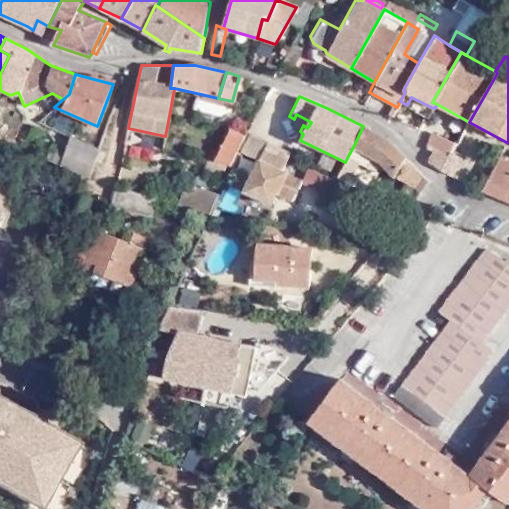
[(419,192),(427,179),(393,144),(367,128),(363,126),(353,147),(379,162),(382,164),(394,178),(419,192)]
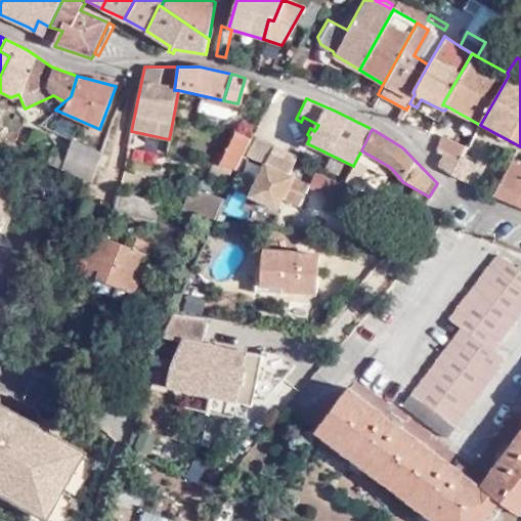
[(232,132),(216,166),(232,170),(247,139),(232,132)]
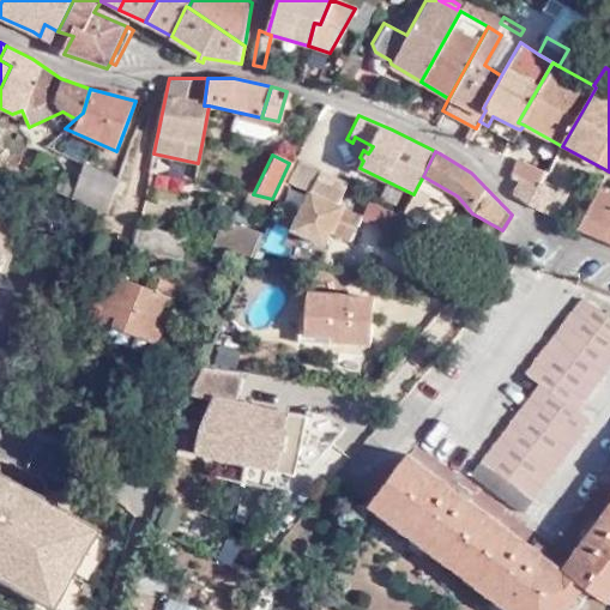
[(541,183),(548,171),(518,157),(517,159),(511,176),(536,191),(541,183)]
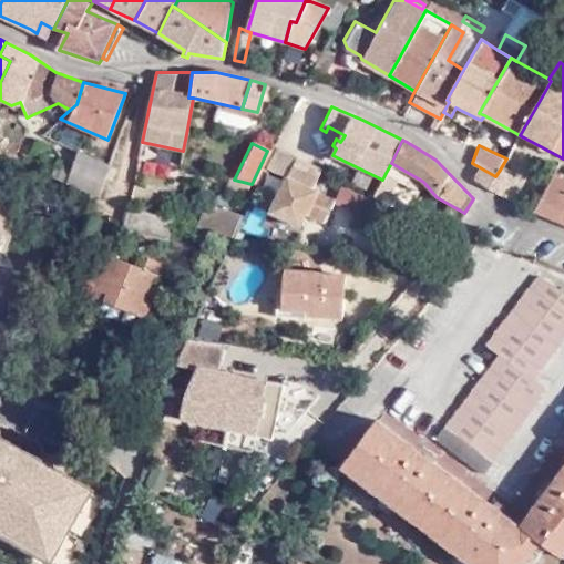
[(289,178),(297,161),(272,149),(264,166),(289,178)]
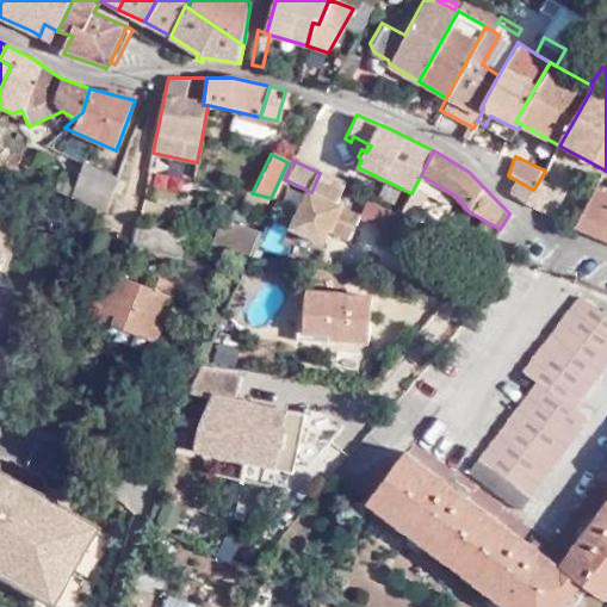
[(82,203),(100,210),(106,214),(113,191),(118,180),(84,162),(75,183),(70,197),(82,203)]
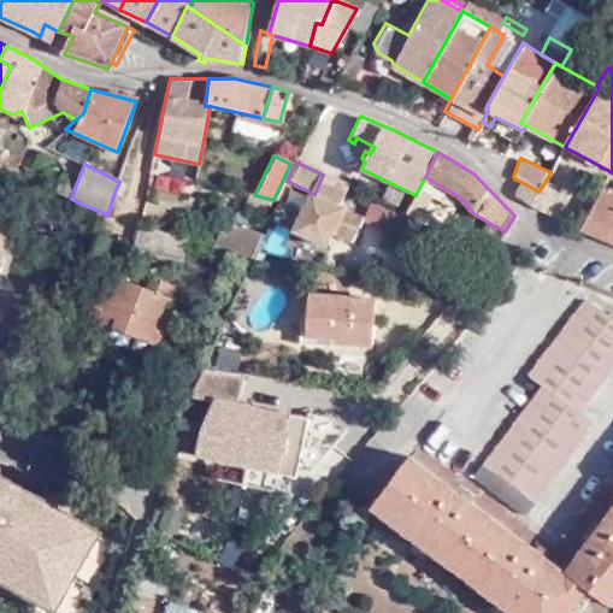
[(348,187),(323,175),(314,194),(295,235),(326,249),(332,236),(352,245),(364,220),(340,208),(348,187)]
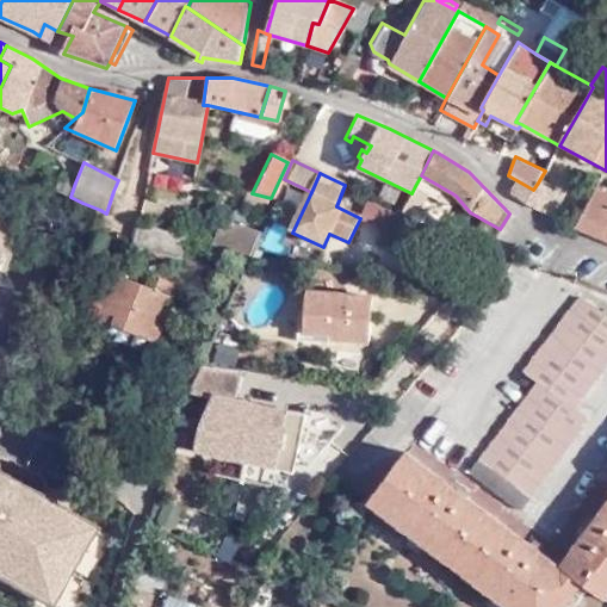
[(445,204),(452,193),(421,175),(415,186),(427,194),(445,204)]
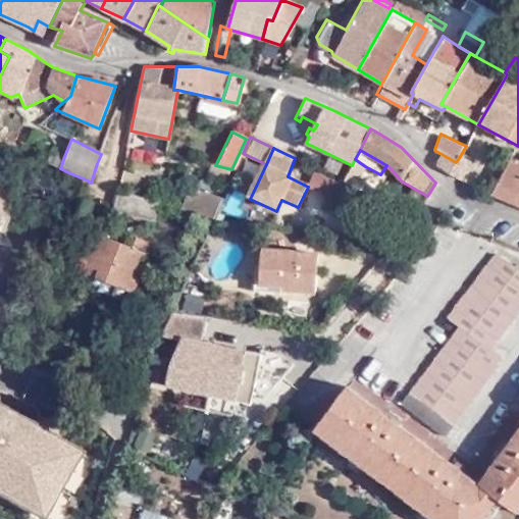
[(470,160),(460,156),(456,162),(434,150),(431,161),(455,176),(460,179),(470,160)]
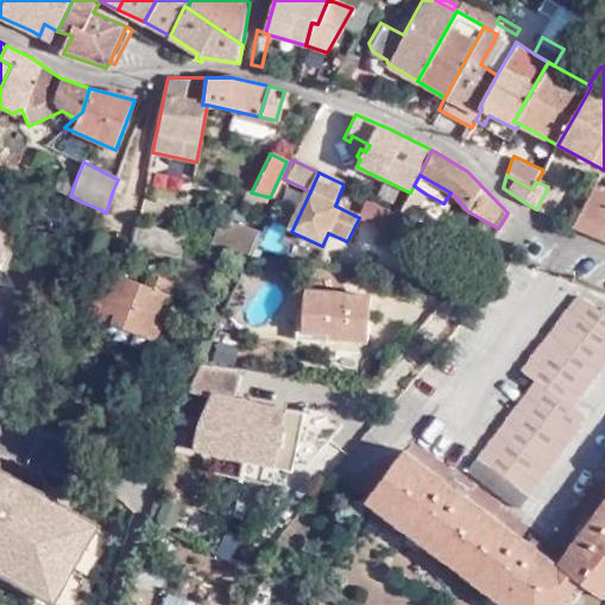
[(67,195),(70,196),(75,182),(63,176),(55,190),(67,195)]
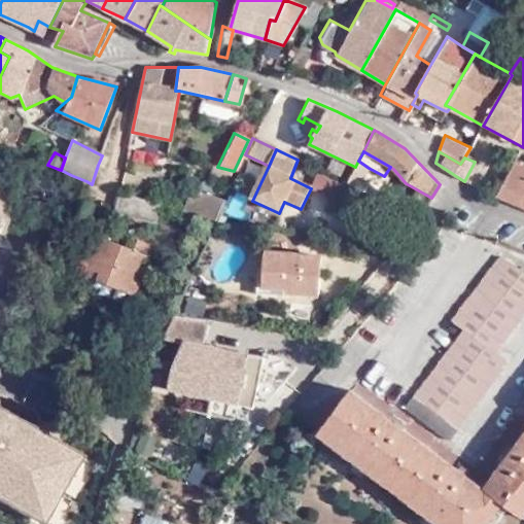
[(355,167),(347,182),(357,187),(369,168),(358,161),(355,167)]
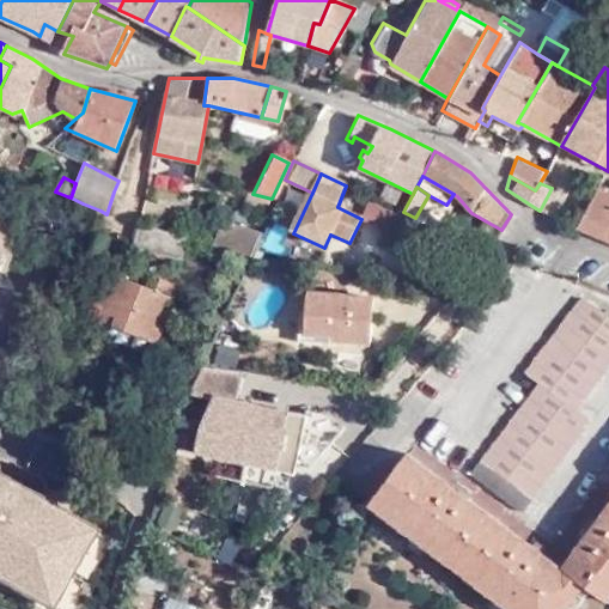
[(608,241),(608,194),(595,188),(578,227),(608,241)]
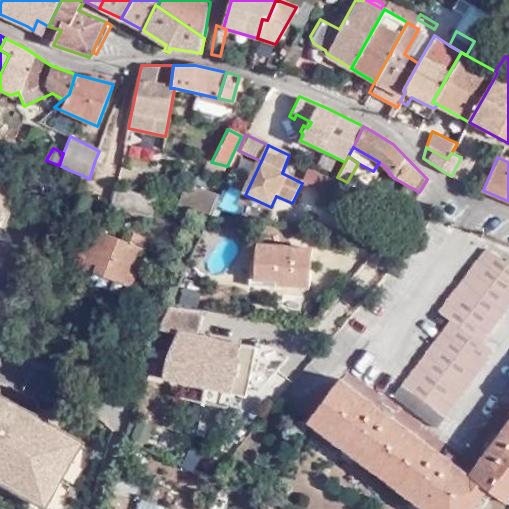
[(69,170),(59,191),(72,198),(84,176),(69,170)]
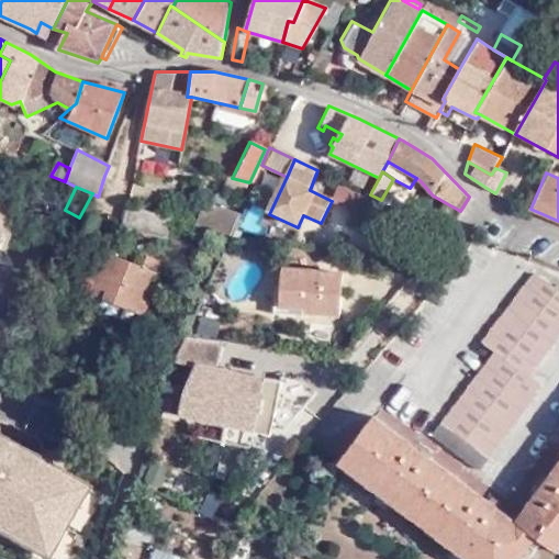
[(355,211),(360,194),(343,189),(337,205),(355,211)]
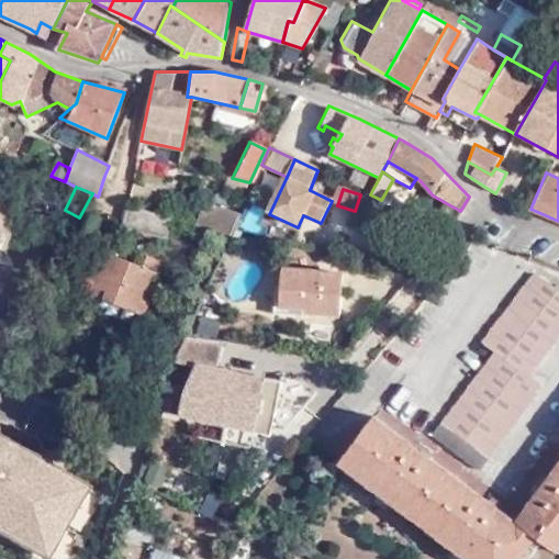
[(202,201),(196,224),(230,234),(241,211),(202,201)]
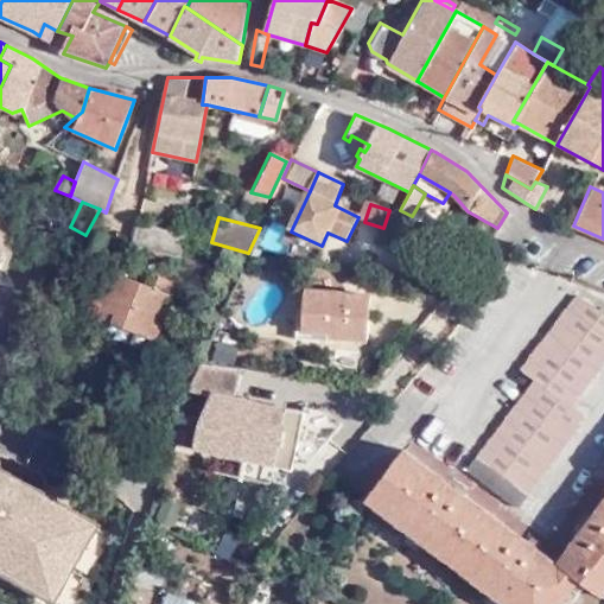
[(0,265),(17,226),(0,218),(0,265)]
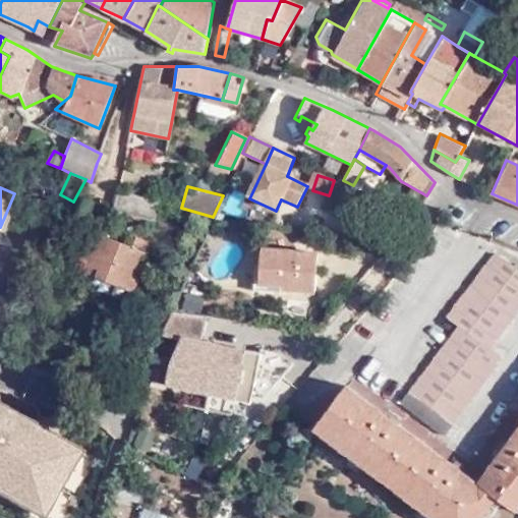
[(158,220),(161,203),(118,191),(114,212),(141,220),(144,217),(158,220)]
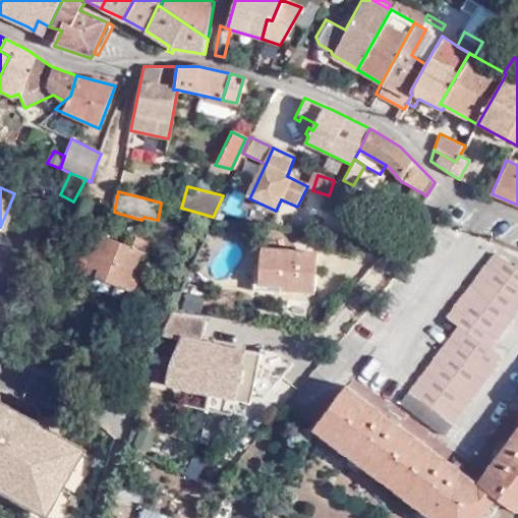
[(135,269),(149,241),(137,236),(131,247),(95,231),(81,262),(99,270),(97,275),(130,289),(139,271),(135,269)]
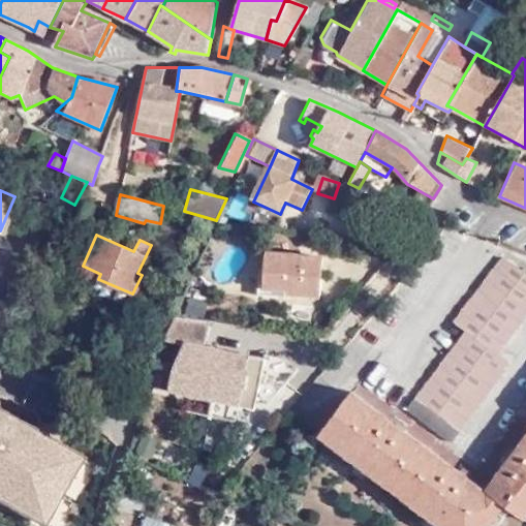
[(315,299),(319,258),(263,254),(258,290),(284,292),(285,296),(315,299)]
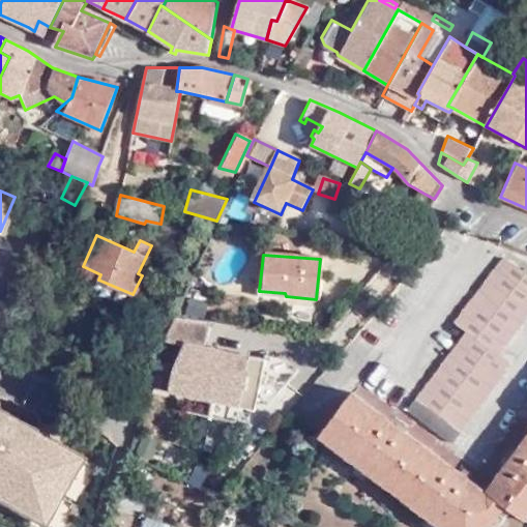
[(526,312),(526,277),(501,260),(451,326),(463,335),(407,414),(449,444),(498,377),(478,362),(487,352),(495,357),(526,312)]
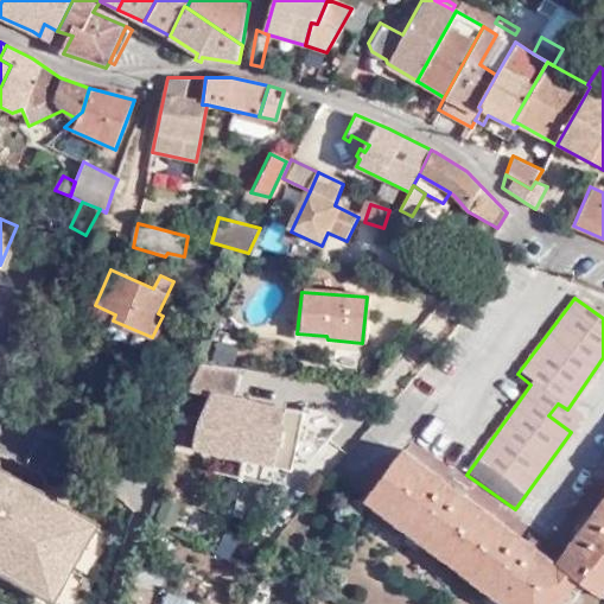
[(231,363),(236,343),(213,338),(208,358),(231,363)]
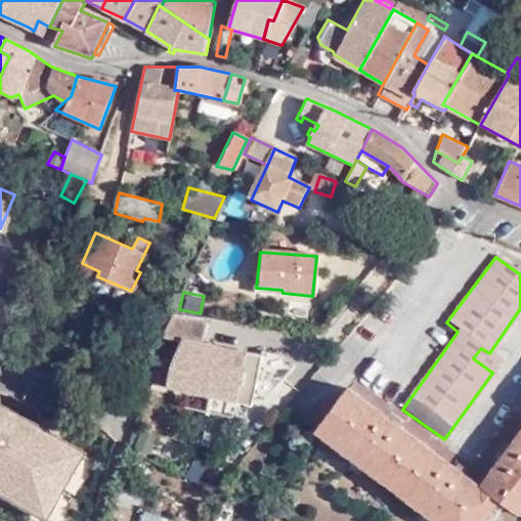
[(200,342),(203,319),(178,316),(175,338),(200,342)]
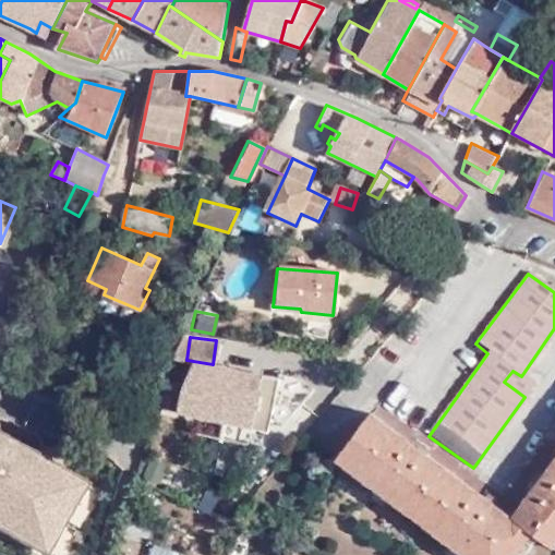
[(200,406),(232,412),(268,420),(269,412),(289,415),(296,375),(275,372),(275,377),(208,364),(200,406)]
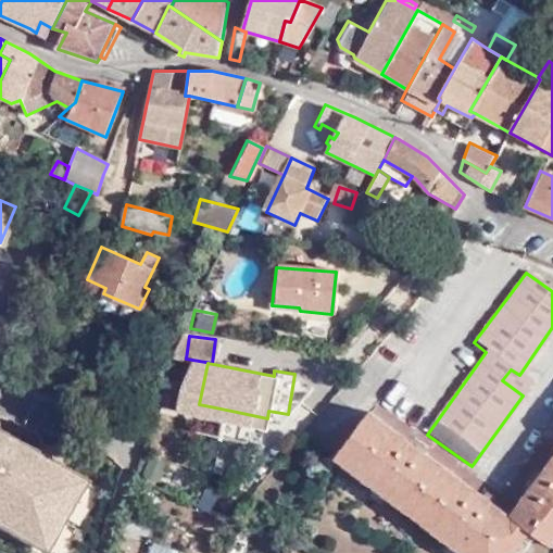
[(267,418),(231,411),(230,423),(265,429),(267,418)]
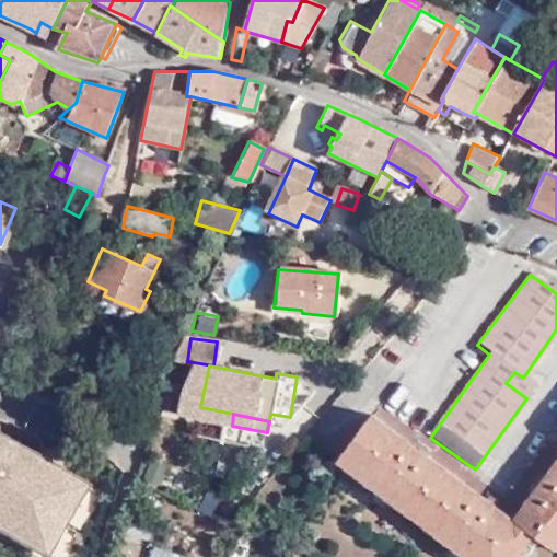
[(371,418),(338,461),(468,556),(519,556),(533,538),(556,554),(556,552),(556,466),(514,524),(371,418)]
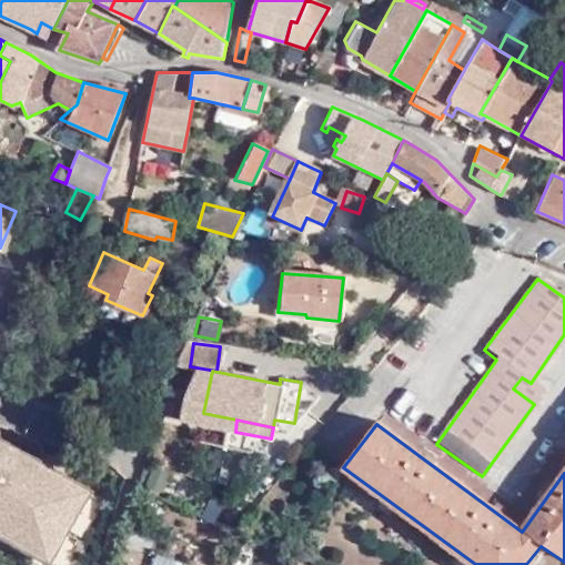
[(88,490),(0,439),(0,533),(48,562),(88,490)]
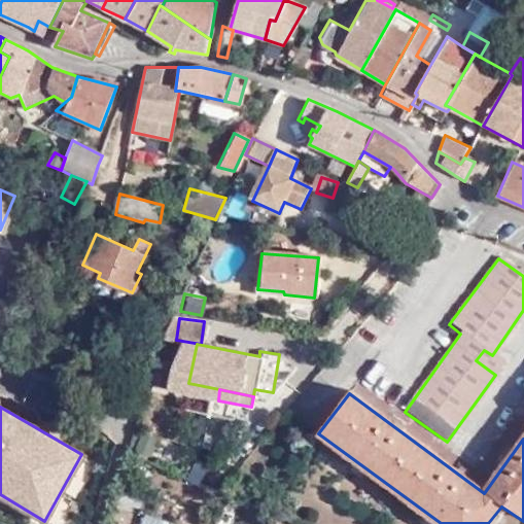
[(441,523),(318,433),(314,440),(427,523),(441,523)]
